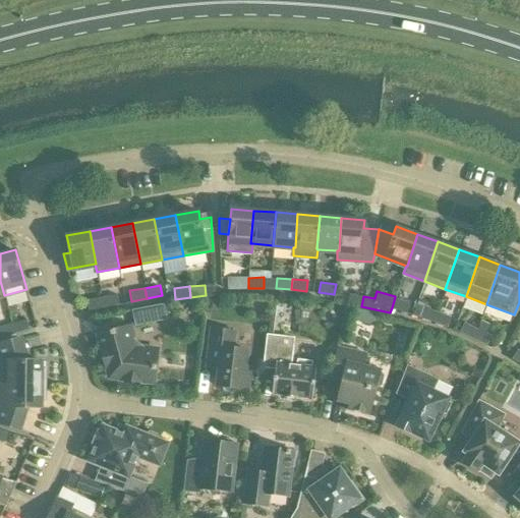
[(361,306),(363,296),(349,292),(346,303),(361,306)]
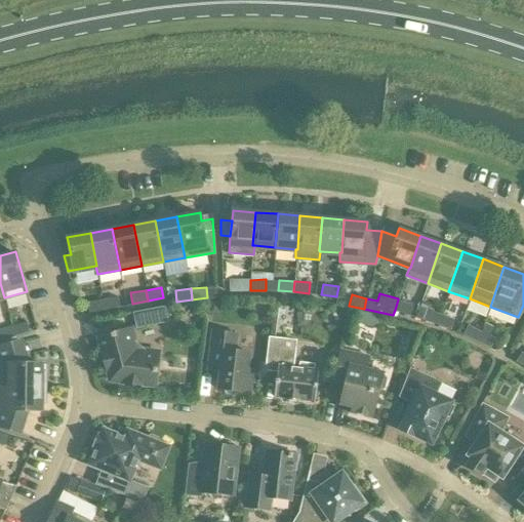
[(103,298),(105,309),(120,306),(118,295),(103,298)]
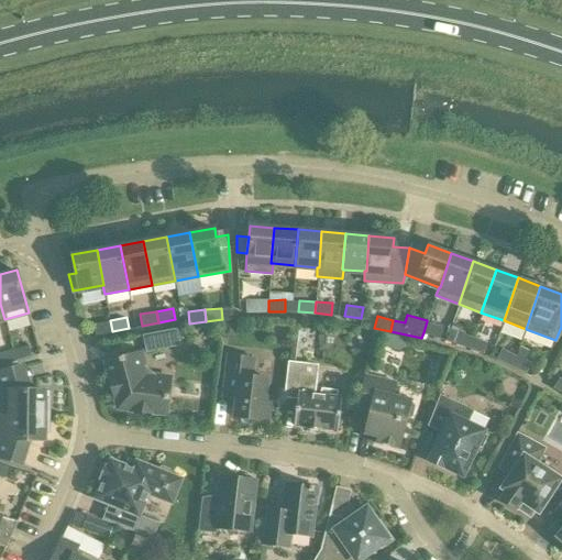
[(112,331),(110,320),(94,322),(96,335),(112,331)]
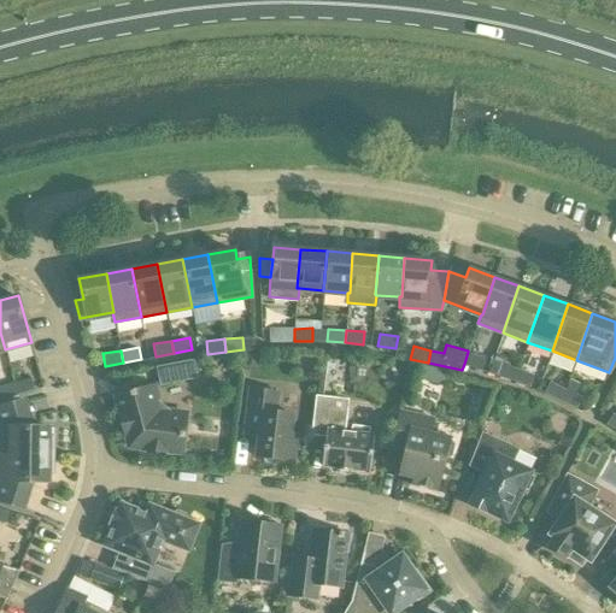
[(241,366),(258,369),(260,352),(244,351),(241,366)]
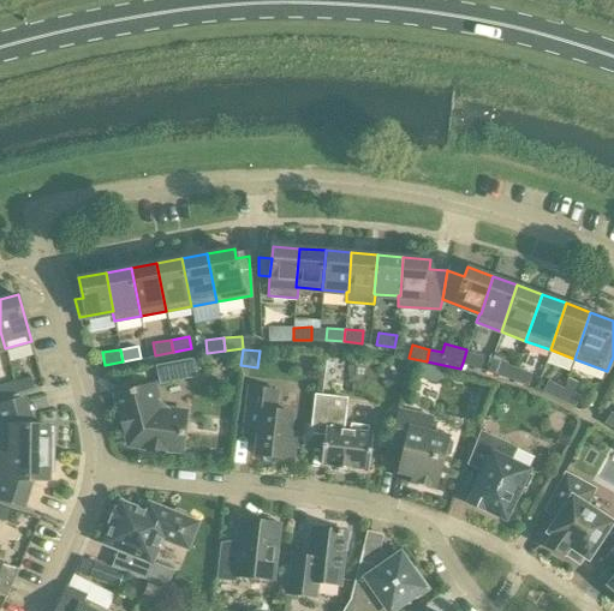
[(466,351),(463,363),(481,367),(484,355),(466,351)]
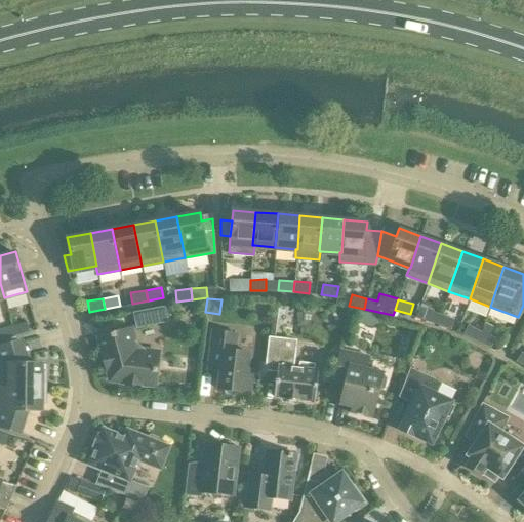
[(136,325),(166,320),(164,306),(133,312),(136,325)]
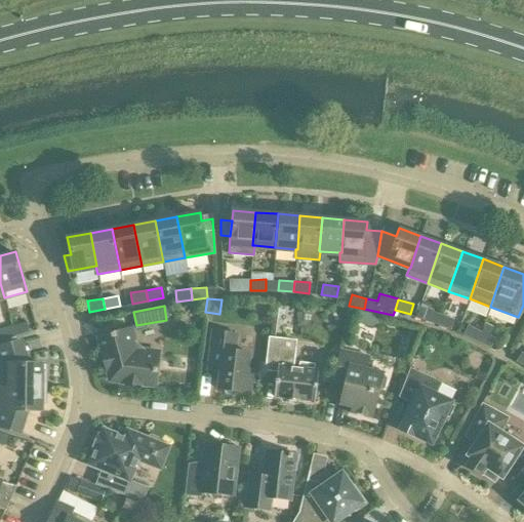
[(436,323),(440,313),(426,308),(421,318),(436,323)]
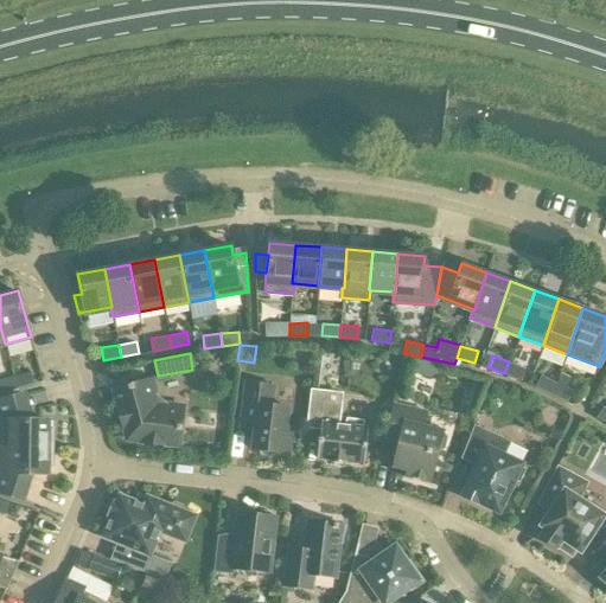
[(509,361),(504,373),(521,379),(525,367),(509,361)]
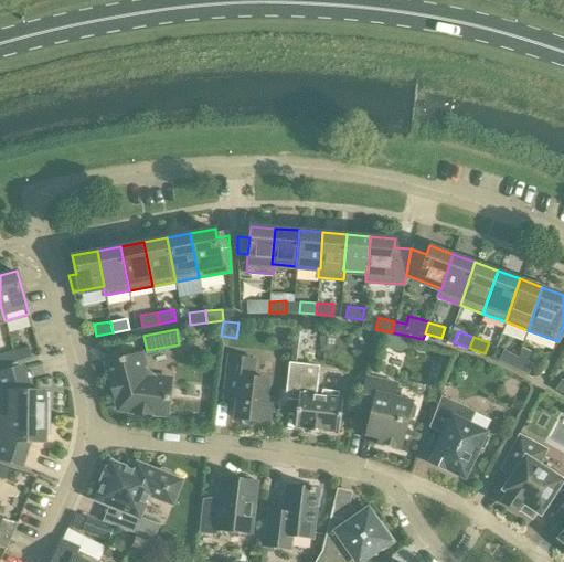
[(12,349),(16,360),(31,356),(29,345),(12,349)]
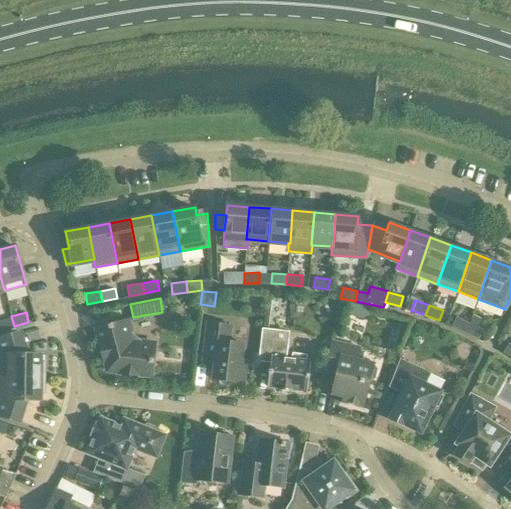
[(14,326),(11,316),(0,319),(0,330),(14,326)]
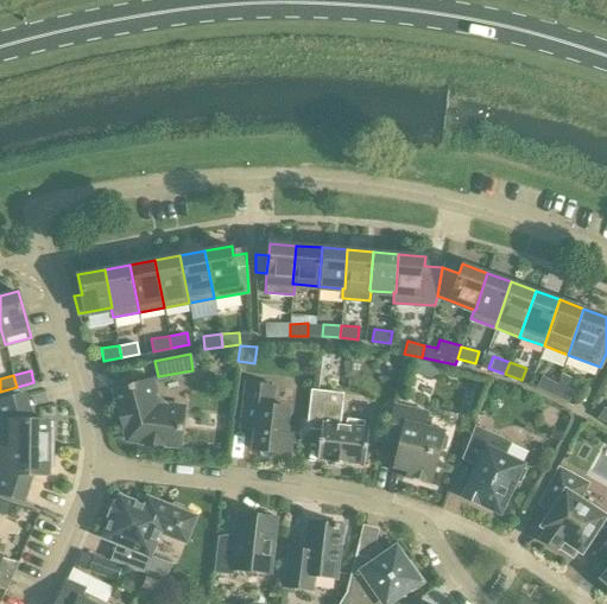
[(551,393),(557,382),(541,375),(535,386),(551,393)]
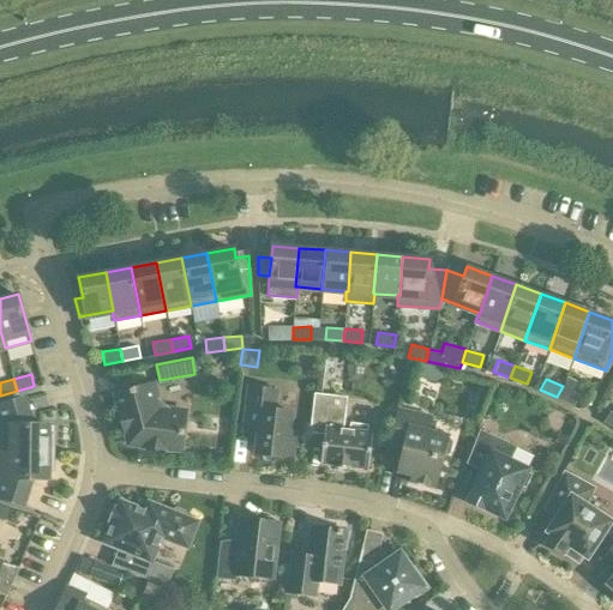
[(181,448),(186,410),(166,408),(157,400),(152,381),(115,392),(128,442),(181,448)]
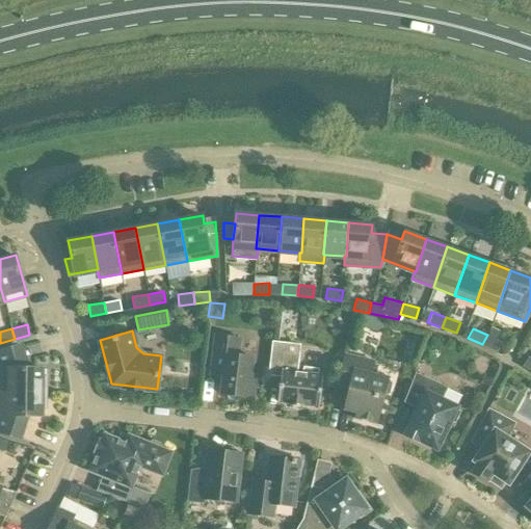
[(253,396),(256,373),(249,373),(251,355),(238,354),(240,337),(215,334),(211,367),(220,368),(223,372),(220,393),(227,393),(228,397),(239,399),(241,395),(253,396)]
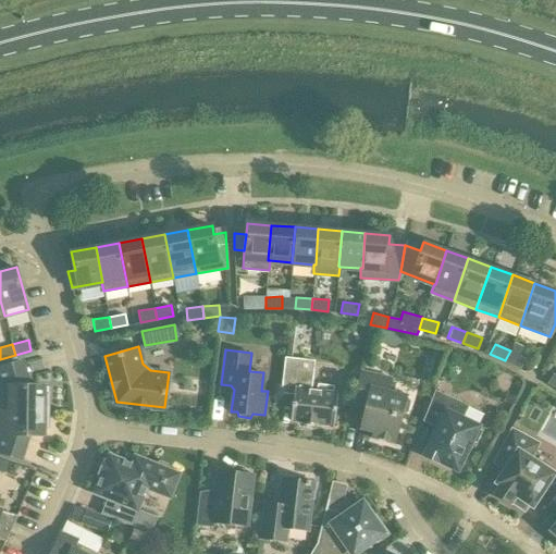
[(524,357),(510,351),(505,360),(520,368),(524,357)]
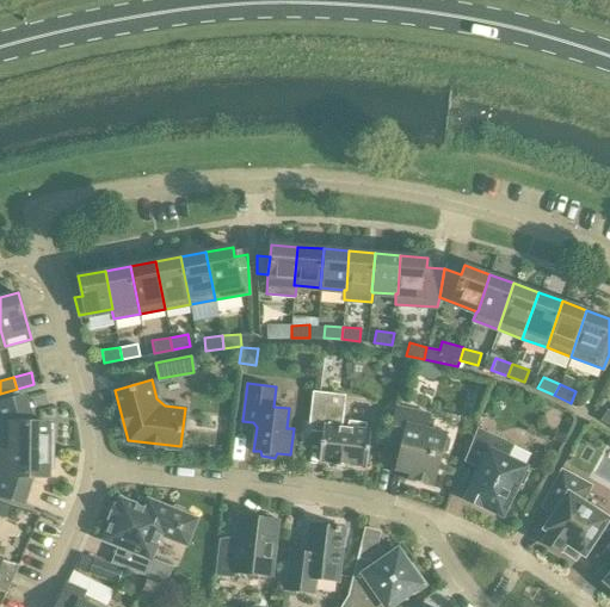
[(365,464),(370,429),(365,428),(365,421),(349,420),(347,426),(340,426),(343,404),(326,403),(327,391),(312,390),(308,429),(322,431),(319,459),(332,460),(332,463),(336,463),(336,464),(343,465),(343,464),(347,464),(347,463),(365,464)]
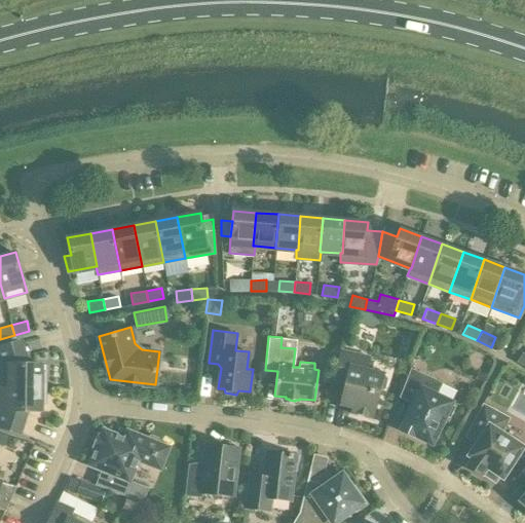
[(0,385),(46,386),(46,370),(41,369),(41,363),(20,363),(13,341),(0,345),(0,385)]
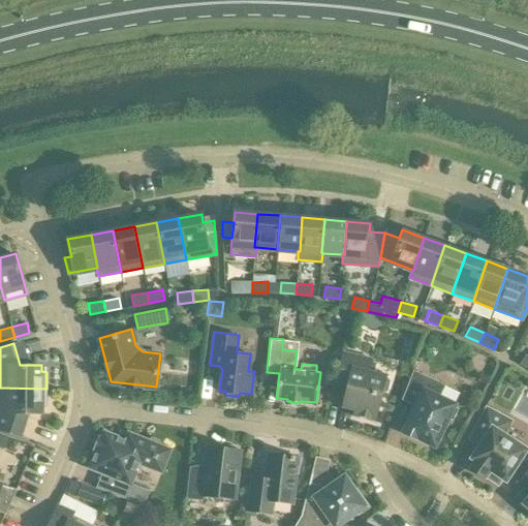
[(385,376),(386,374),(369,370),(372,358),(342,350),(334,383),(345,387),(341,405),(352,408),(351,413),(375,420),(382,391),(385,389),(387,380),(385,376)]
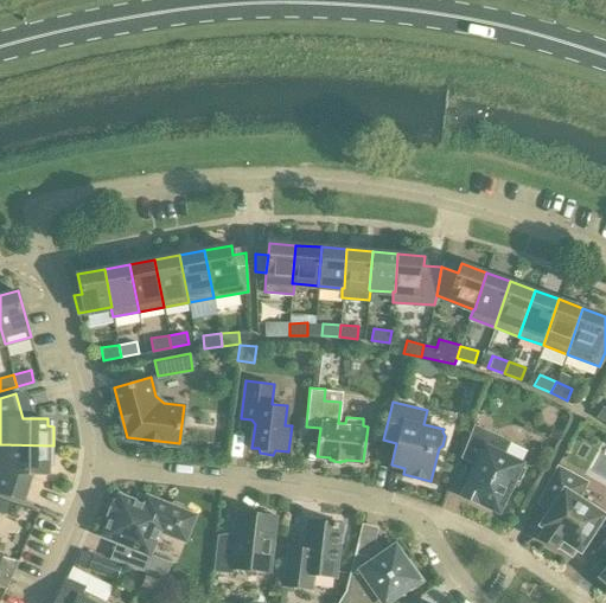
[(605,421),(605,406),(601,404),(595,415),(605,421)]
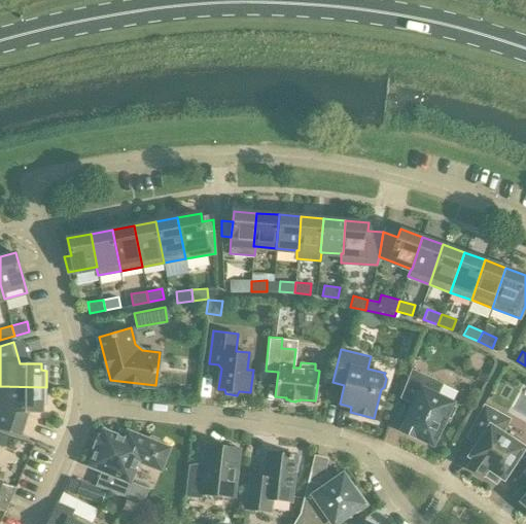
[(451,404),(452,402),(436,394),(443,382),(411,368),(398,396),(413,403),(401,429),(415,435),(415,434),(432,443),(446,415),(450,417),(455,406),(451,404)]
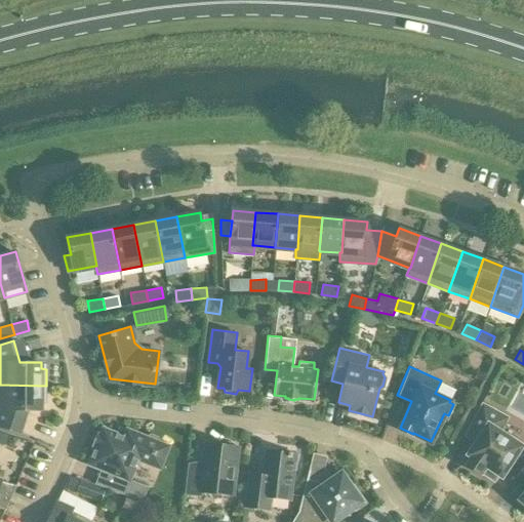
[(46,386),(0,385),(0,425),(13,429),(19,408),(41,408),(41,402),(46,402),(46,386)]
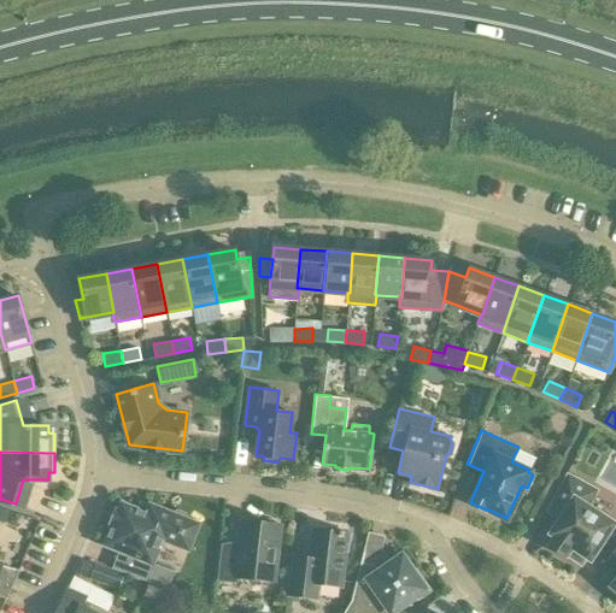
[(588,558),(612,522),(586,504),(593,488),(567,473),(547,508),(561,516),(562,514),(565,517),(547,544),(563,555),(564,553),(580,563),(585,555),(588,558)]
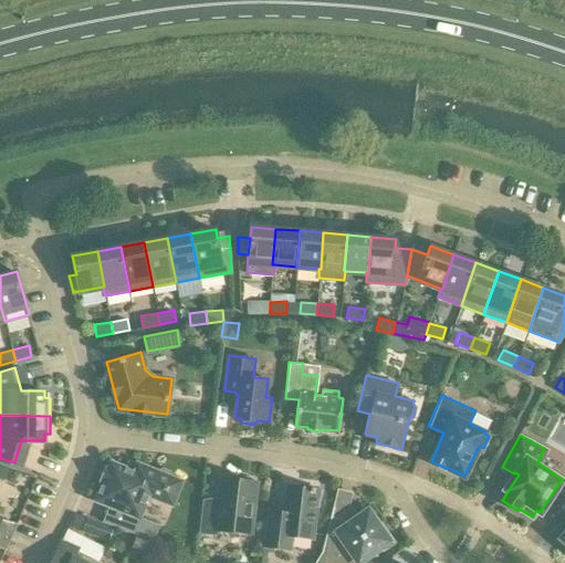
[(104,466),(100,478),(103,480),(95,499),(108,504),(103,520),(121,527),(154,540),(160,523),(140,515),(148,494),(173,503),(182,479),(170,475),(171,470),(161,466),(159,470),(137,461),(134,469),(112,460),(108,468),(104,466)]
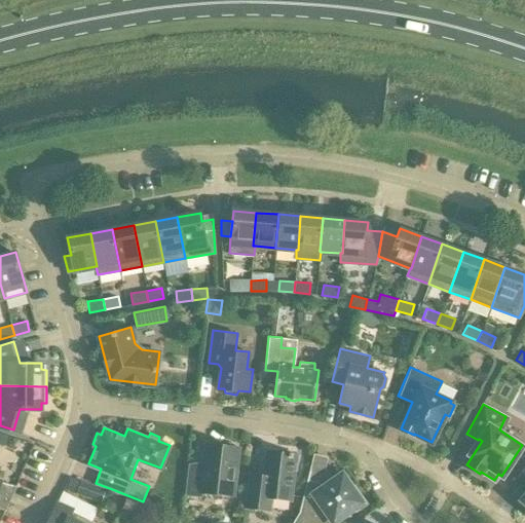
[(189,459),(188,465),(185,494),(200,495),(201,491),(232,495),(238,446),(235,446),(232,443),(225,442),(222,444),(205,443),(203,461),(189,459)]
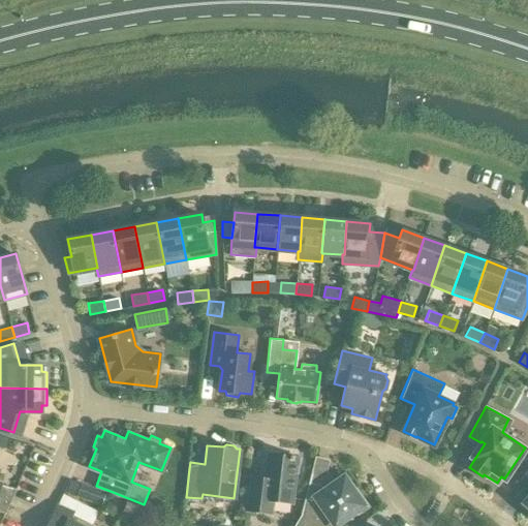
[(298,472),(299,466),(297,463),(298,456),(268,453),(265,478),(261,483),(250,482),(247,509),(271,512),(272,499),(292,502),(296,474),(298,472)]
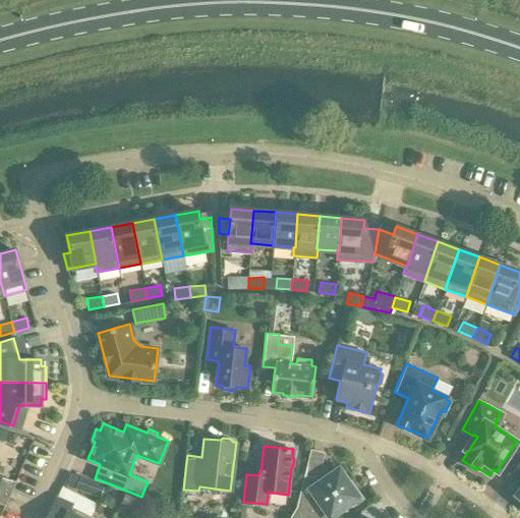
[(355,503),(362,498),(351,481),(348,483),(338,468),(321,481),(318,477),(305,474),(311,449),(310,449),(296,507),(288,517),(332,517),(331,516),(353,501),(355,503)]
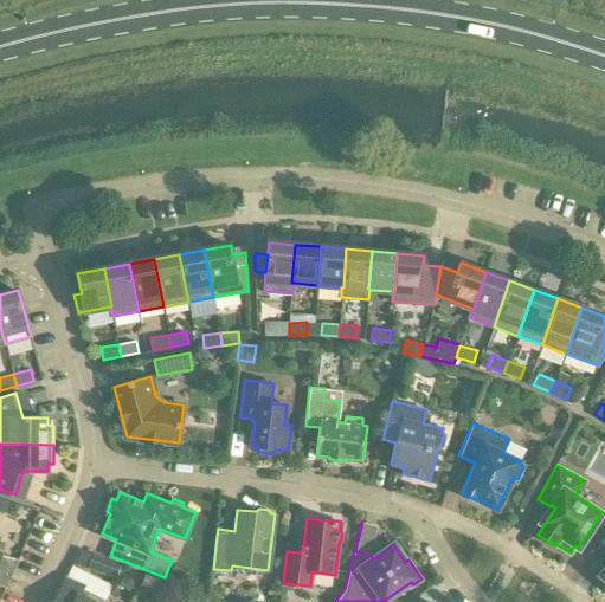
[(121,562),(91,551),(91,552),(81,548),(76,563),(116,577),(121,562)]
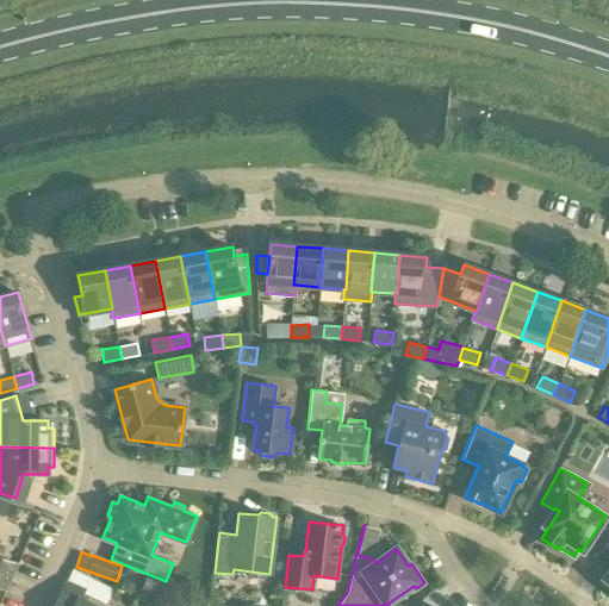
[(0,587),(6,589),(18,563),(0,556),(0,587)]
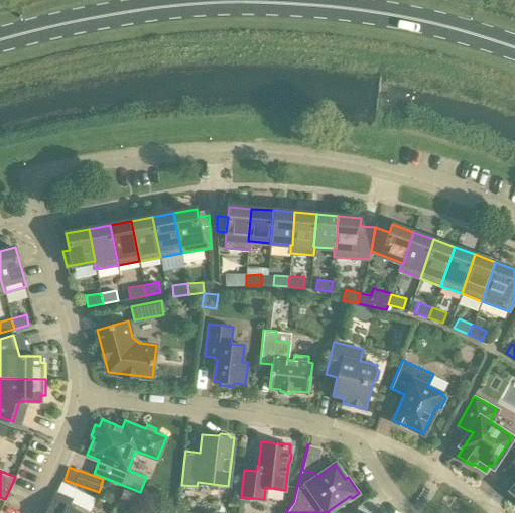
[(55,493),(46,512),(88,512),(90,511),(70,501),(71,500),(55,493)]
